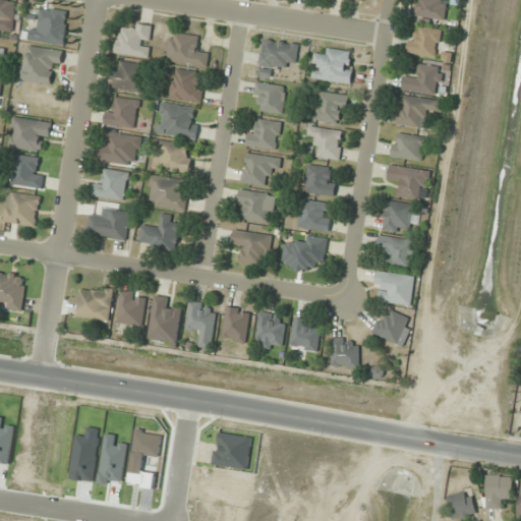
[(17,1),(8,0),(0,0),(0,30),(13,32),(17,1)]
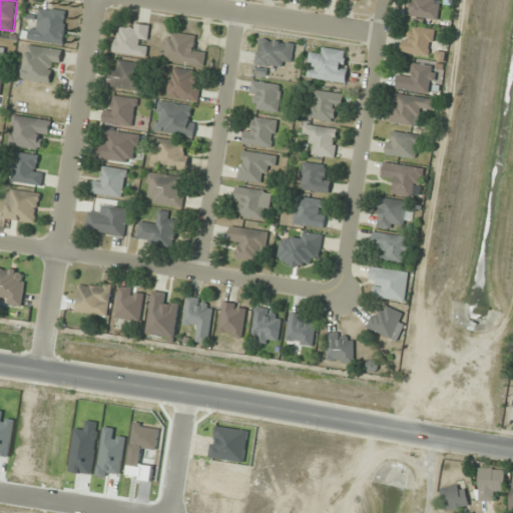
[(411,0),(409,17),(438,21),(440,0),(411,0)]
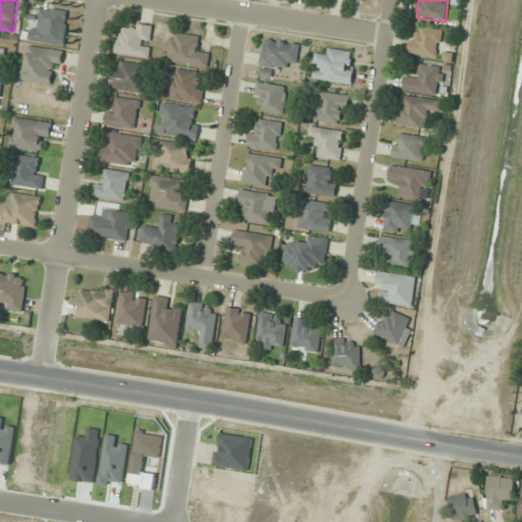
[(65,45),(69,11),(38,7),(34,42),(65,45)]
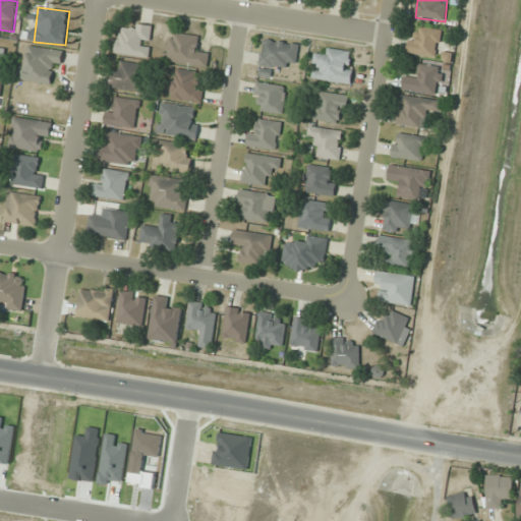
[(130,33),(119,31),(117,53),(150,57),(153,25),(131,23),(130,33)]
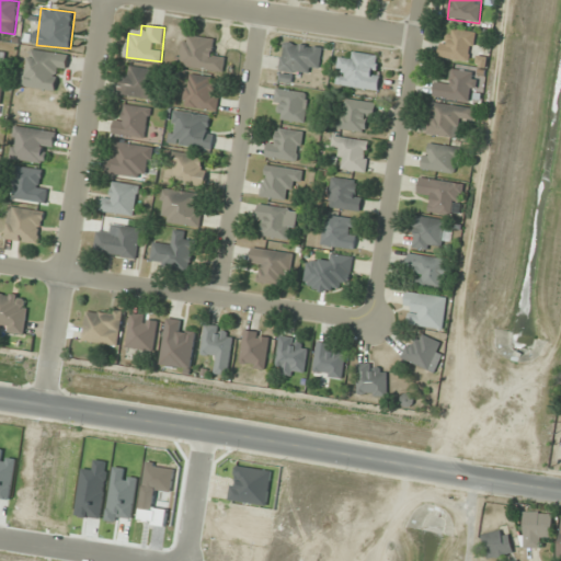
[(477,32),(445,27),(441,57),(472,61),(477,32)]
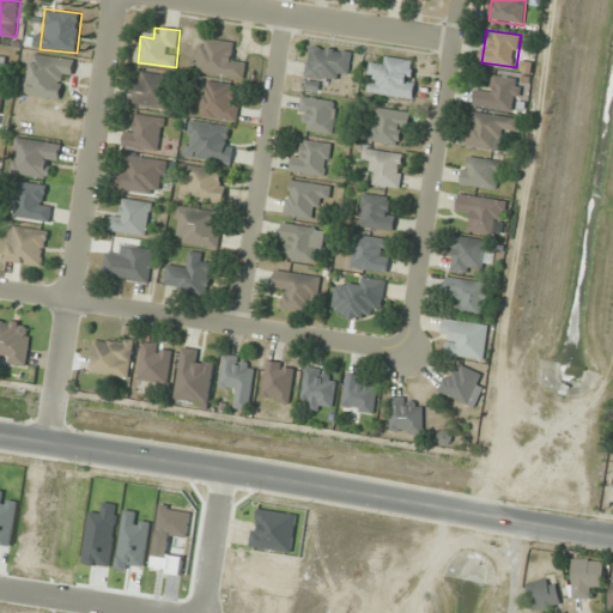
[(244,78),(247,58),(236,56),(237,42),(200,38),(196,73),(244,78)]
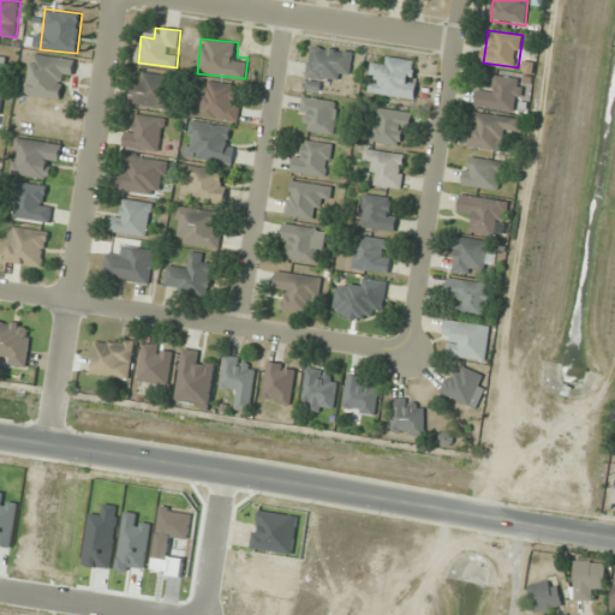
[(340,72),(351,73),(353,52),(310,47),(306,77),(340,82),(340,72)]
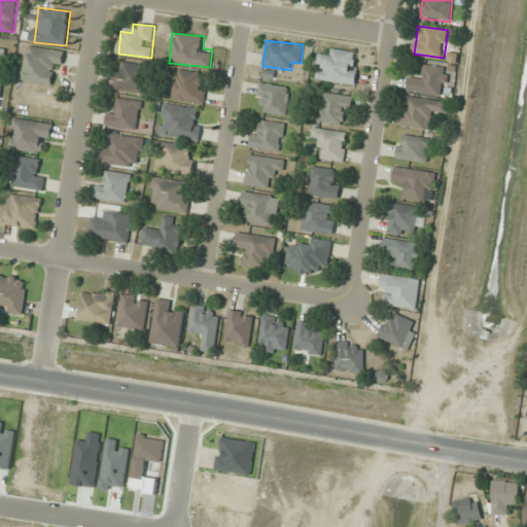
[(18,80),(49,84),(51,65),(63,66),(65,50),(31,46),(29,63),(21,62),(18,80)]
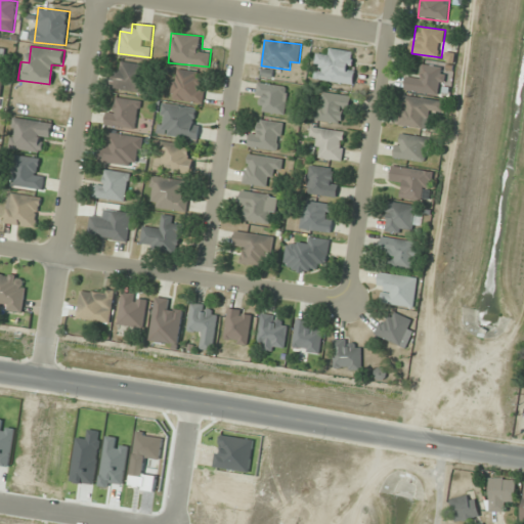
[(353,85),(357,52),(329,48),(328,57),(316,55),(313,79),(353,85)]
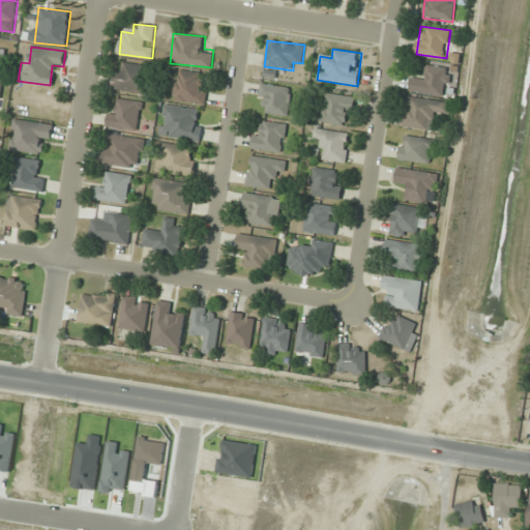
[(145,93),(148,65),(118,61),(114,89),(145,93)]
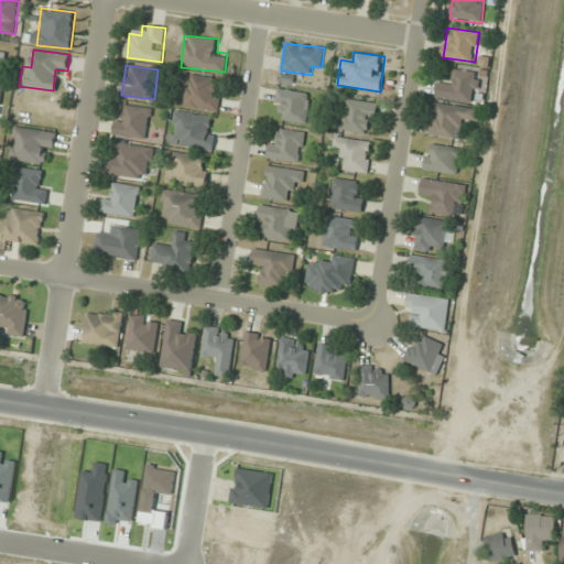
[(478,72),(451,68),(449,85),(437,83),(436,97),(475,101),(478,72)]
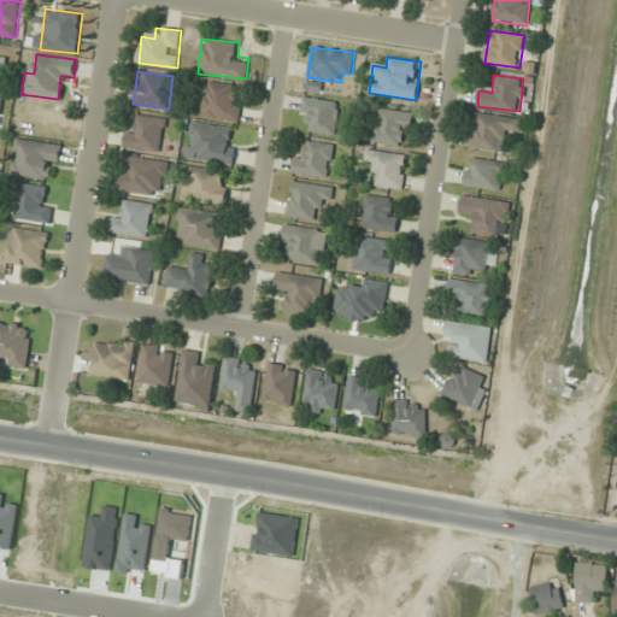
[(242,98),(230,97),(231,84),(206,81),(203,117),(239,121),(242,98)]
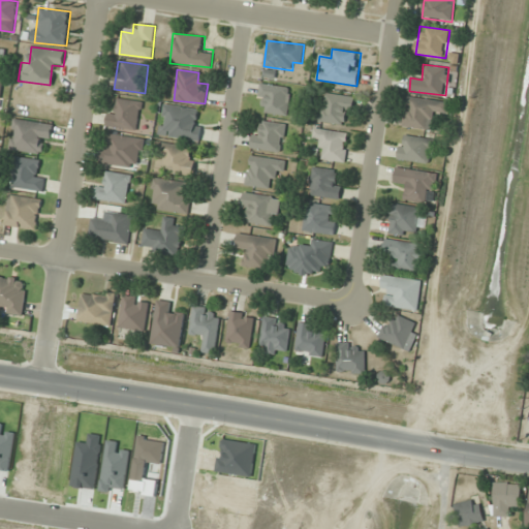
[(287,115),(291,87),(261,83),(257,112),(287,115)]
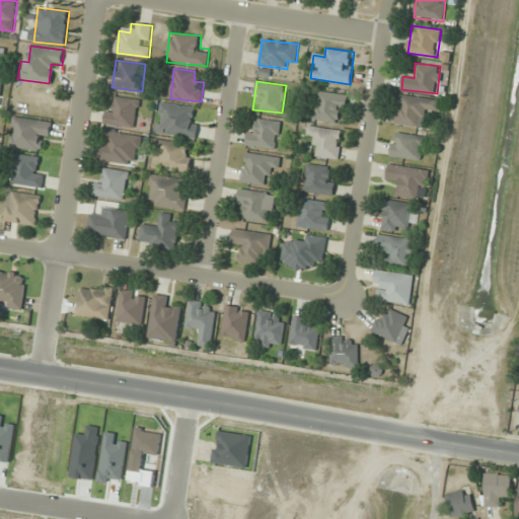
[(338,112),(346,114),(349,95),(319,90),(314,119),(336,122),(338,112)]
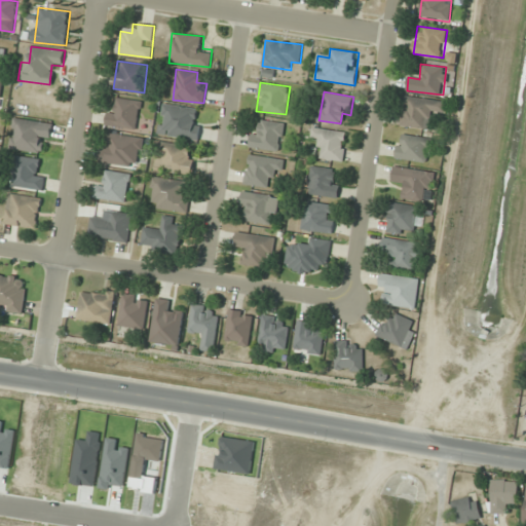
[(434,110),(445,111),(446,100),(404,96),(401,126),(431,128),(434,110)]
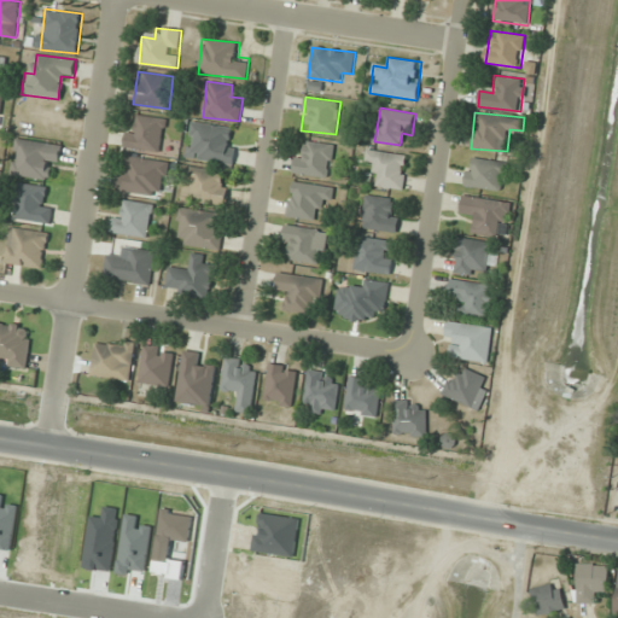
[(124,149),(161,152),(165,118),(138,115),(136,124),(128,123),(124,149)]
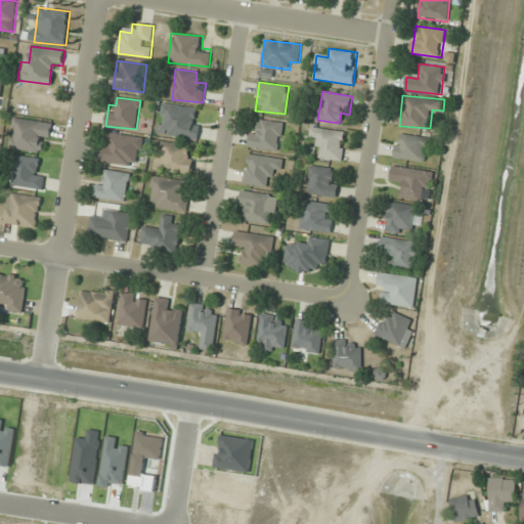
[(198,140),(201,119),(197,119),(198,107),(162,102),(158,134),(198,140)]
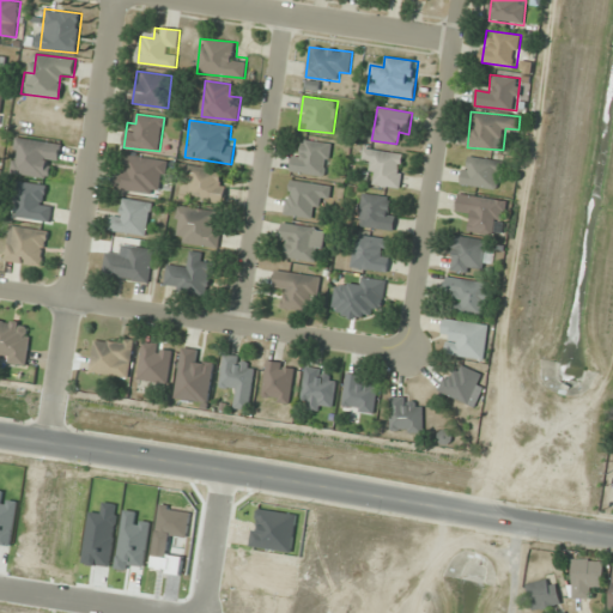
[(52,178),(54,169),(58,169),(61,143),(16,137),(11,174),(52,178)]
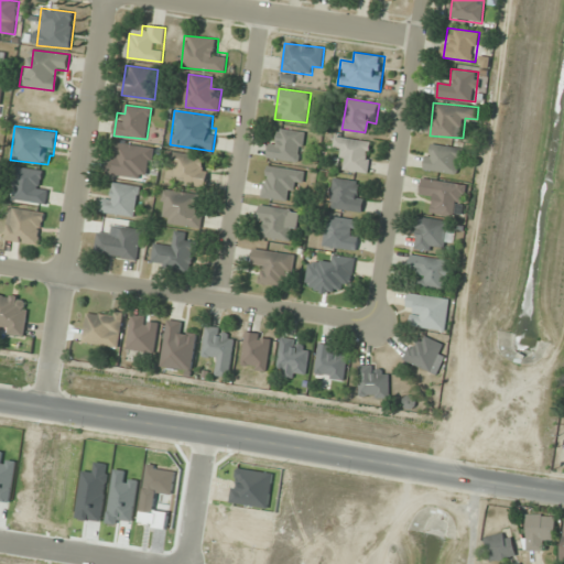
[(272,136),(268,158),(300,163),(305,132),(281,129),(280,138),(272,136)]
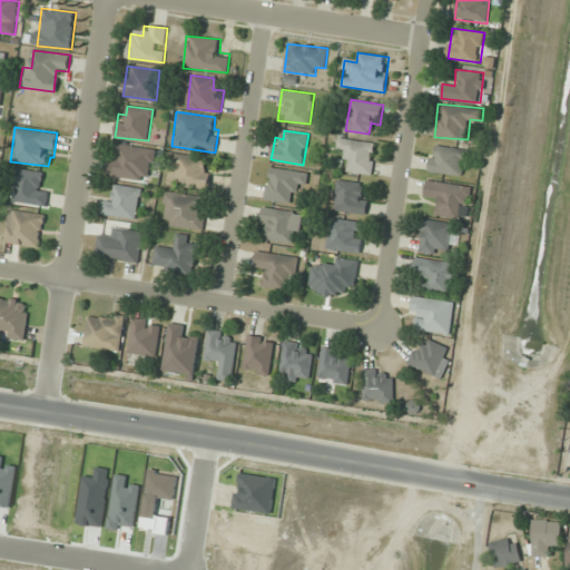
[(376,143),(338,138),(337,149),(349,150),(345,172),(373,175),(376,143)]
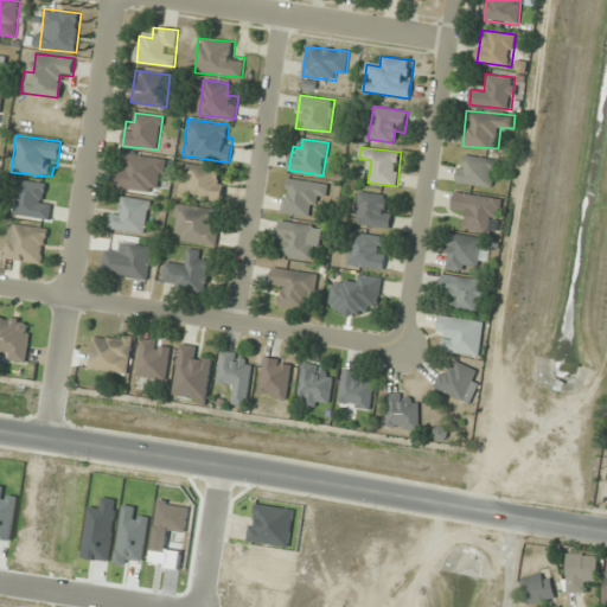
[(115,187),(160,195),(165,159),(121,152),(115,187)]
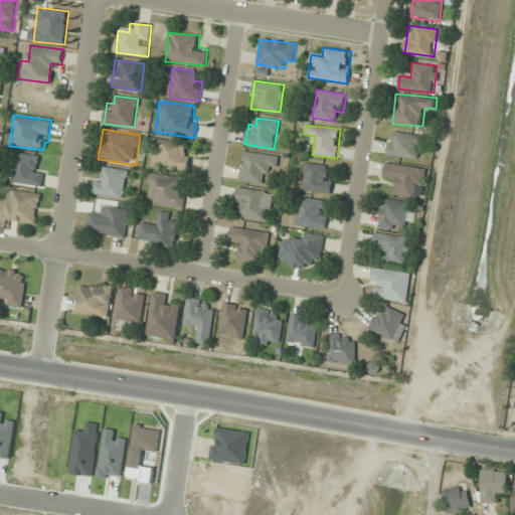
[(423,136),(392,130),(387,154),(419,160),(423,136)]
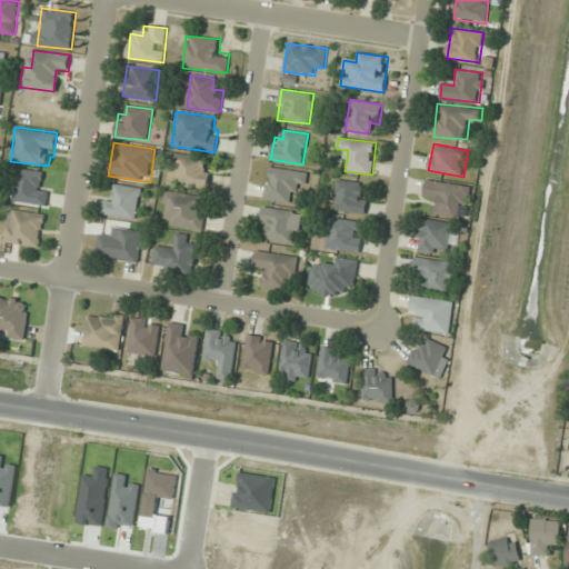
[(205,169),(206,157),(171,152),(168,183),(208,188),(210,169),(205,169)]
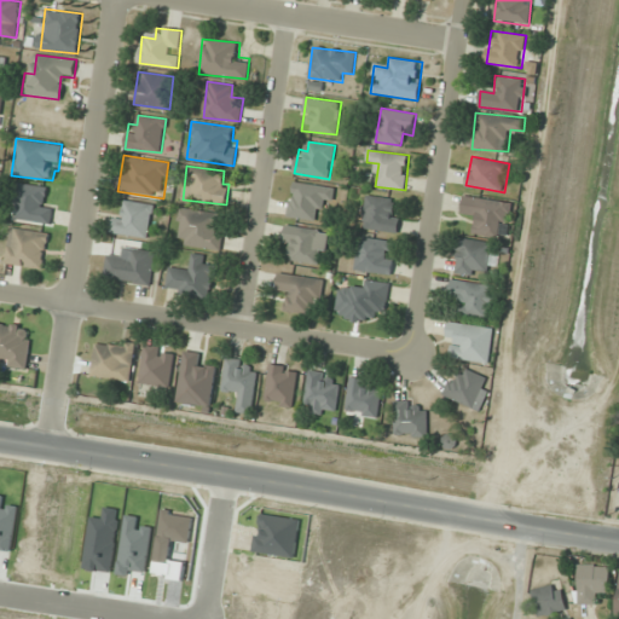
[(335,187),(293,181),(288,217),(319,221),(322,200),(333,201),(335,187)]
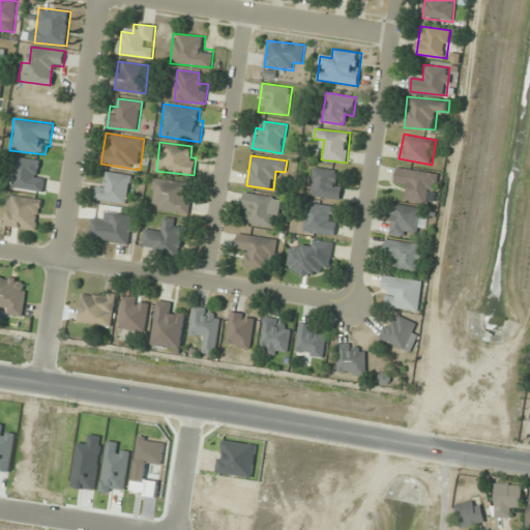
[(39,160),(18,156),(11,186),(42,192),(46,173),(37,171),(39,160)]
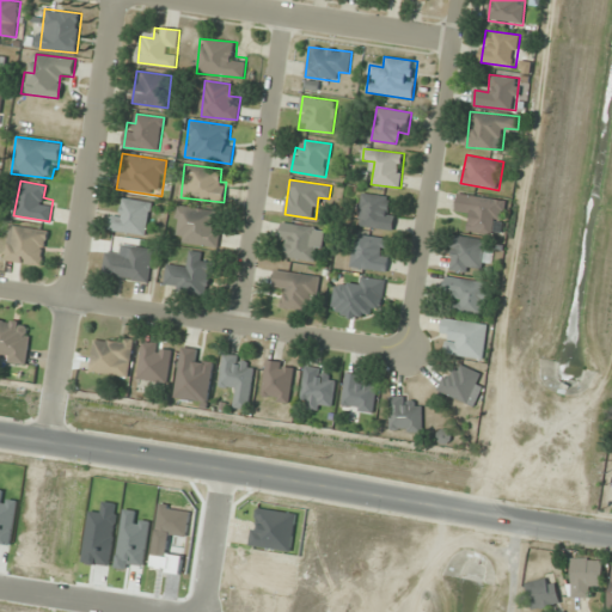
[(387,197),(362,193),(357,225),(392,231),(396,209),(386,208),(387,197)]
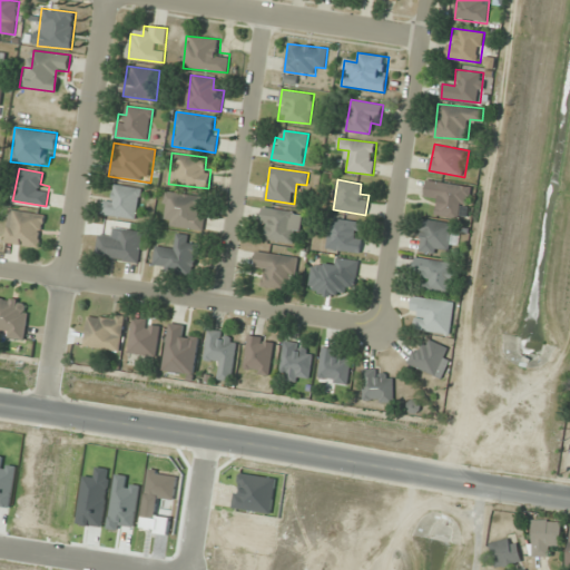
[(434,214),(465,219),(471,187),(428,179),(424,199),(436,202),(434,214)]
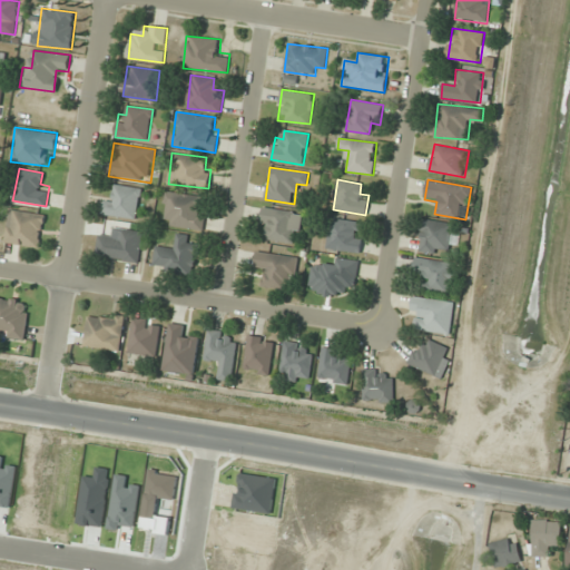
[(105,216),(138,218),(140,187),(116,186),(115,193),(106,193),(105,216)]
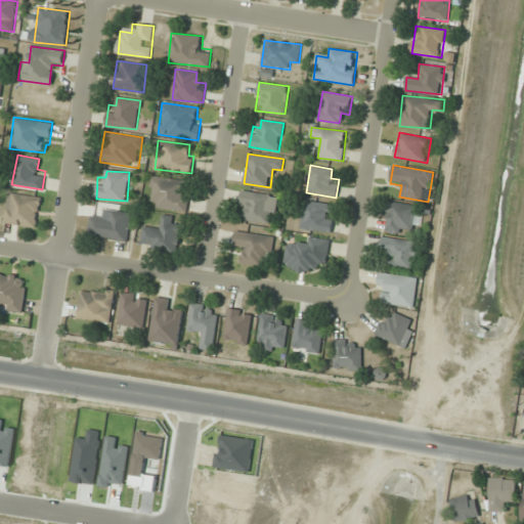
[(186,212),(191,181),(153,175),(149,197),(156,198),(155,207),(186,212)]
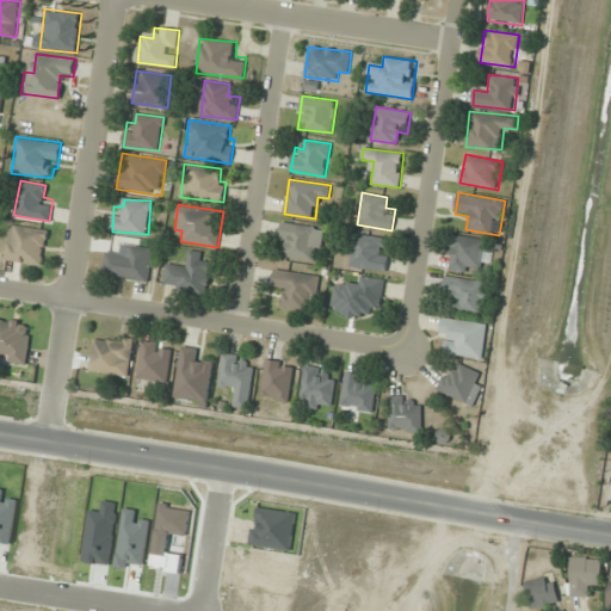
[(287,258),(319,261),(322,227),(282,223),(279,245),(289,246),(287,258)]
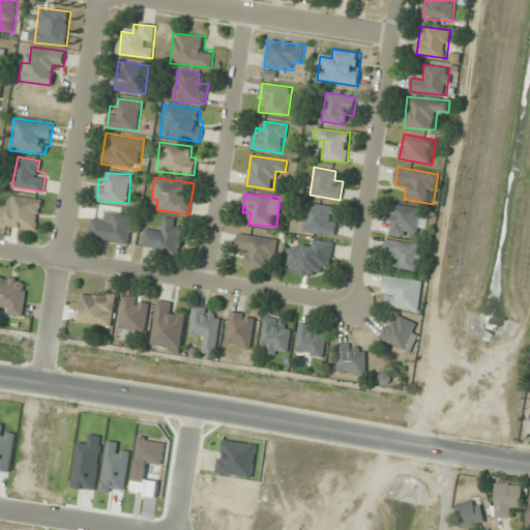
[(42,199),(9,195),(5,226),(37,230),(42,199)]
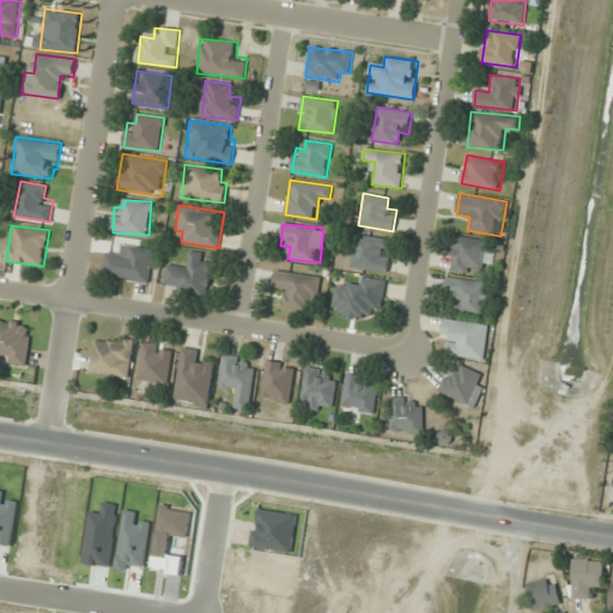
[(491,263),(493,241),(454,236),(450,269),(481,273),(484,262),(491,263)]
